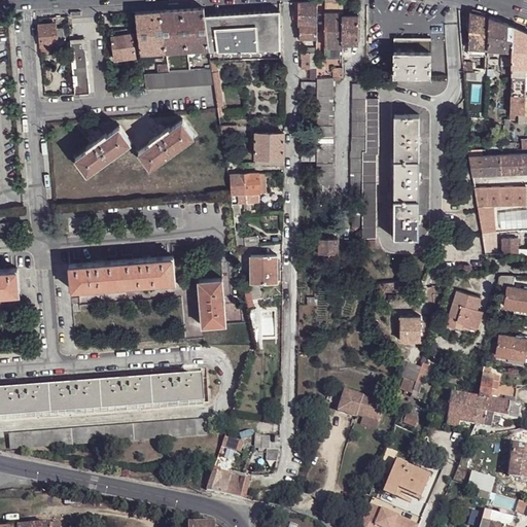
[(323,1),(323,59),(341,60),(341,47),(341,44),(341,16),(341,13),(340,13),(340,5),(336,5),(336,1),(323,1)]
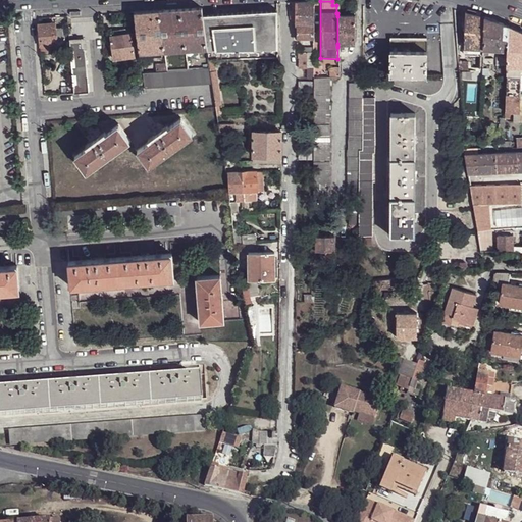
[(296,39),(313,39),(313,4),(313,2),(296,3),(296,39)]
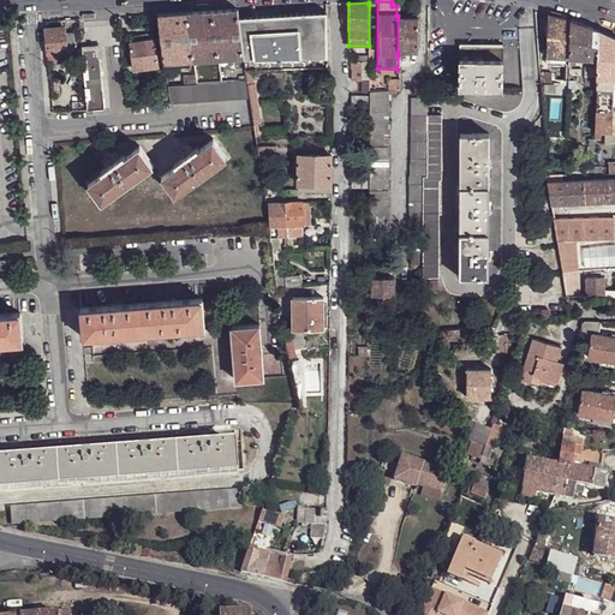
[(186,12),(193,61),(244,58),(237,17),(236,10),(186,12)]
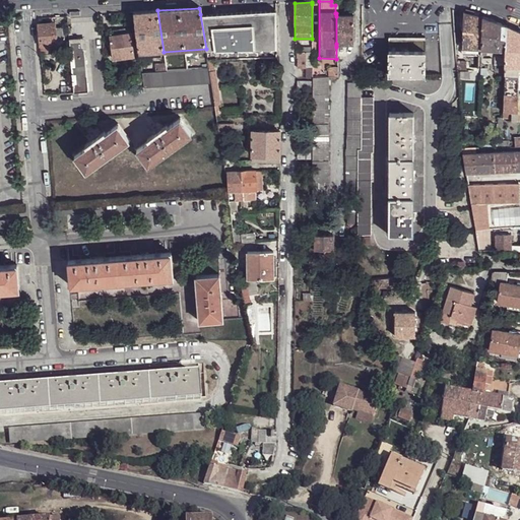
[(132,11),(138,53),(164,52),(157,10),(132,11)]
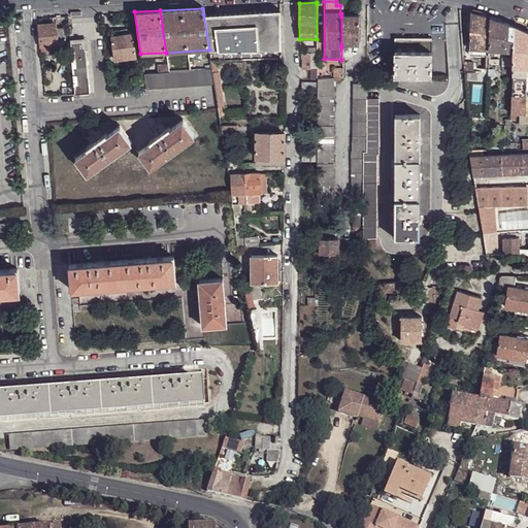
[(221,13),(203,14),(209,50),(209,53),(281,51),(279,11),(262,12),(221,13)]
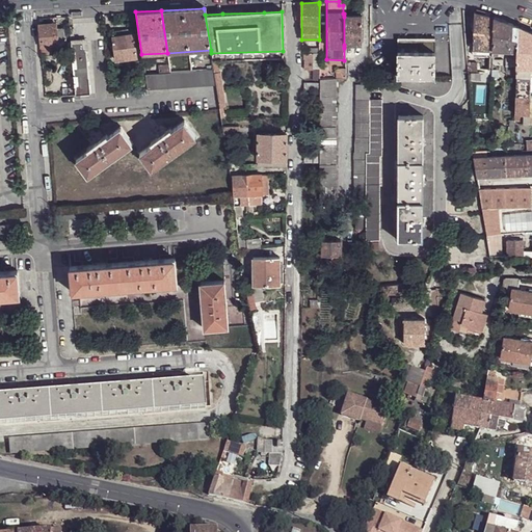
[(495,17),(474,11),(473,49),(494,49),(495,17)]
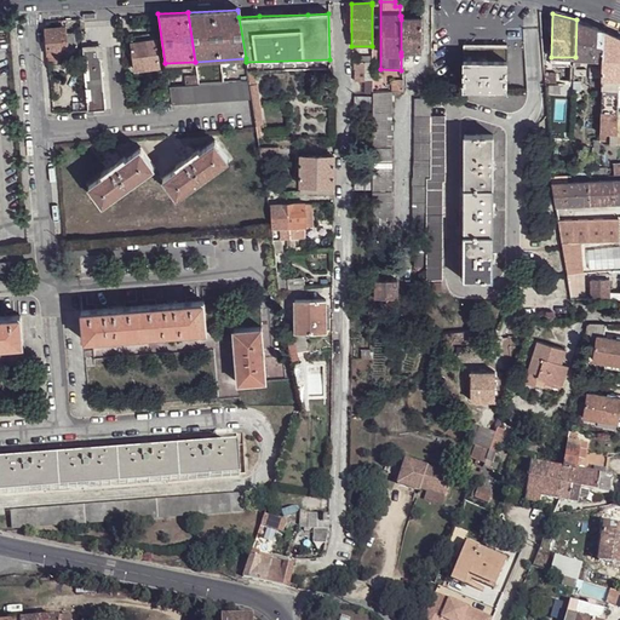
[(422,18),(401,19),(401,52),(420,52),(422,18)]
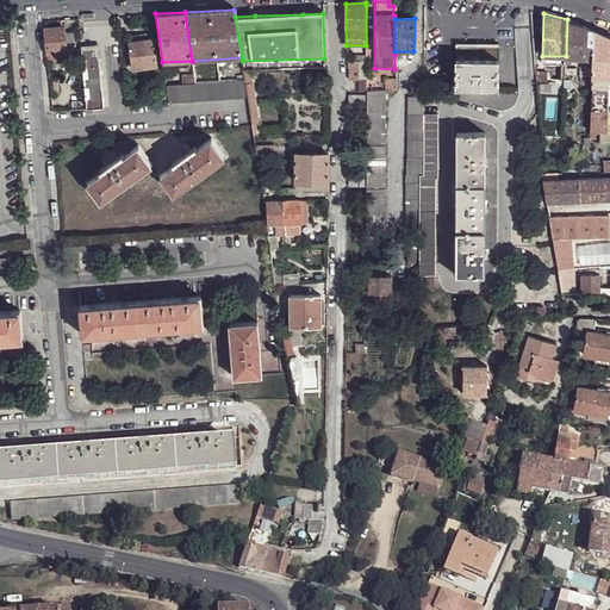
[(595,30),(567,19),(566,56),(572,57),(593,57),(595,30)]
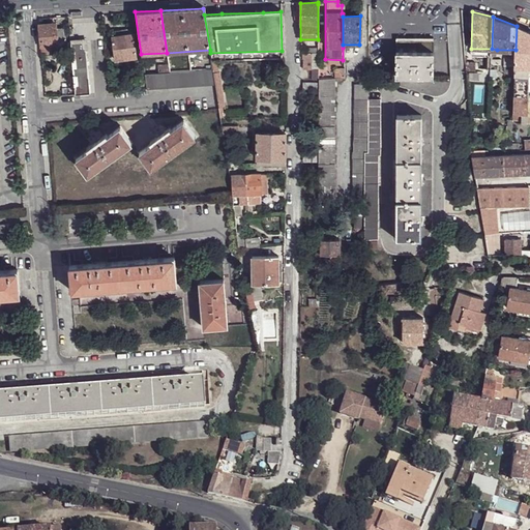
[(40,47),(57,45),(55,27),(54,22),(38,23),(40,47)]
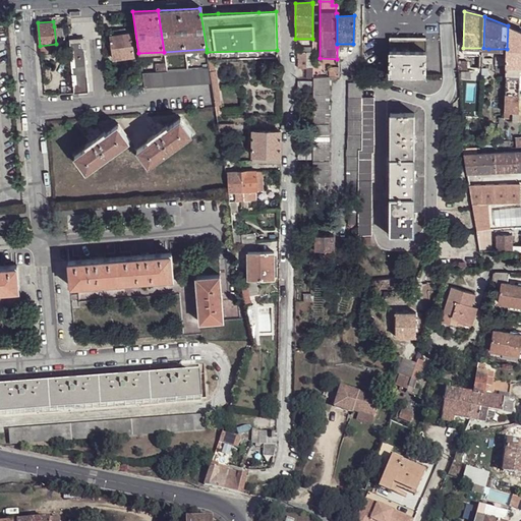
[(520,31),(508,25),(507,49),(507,59),(506,64),(507,65),(520,66),(520,65),(520,31)]
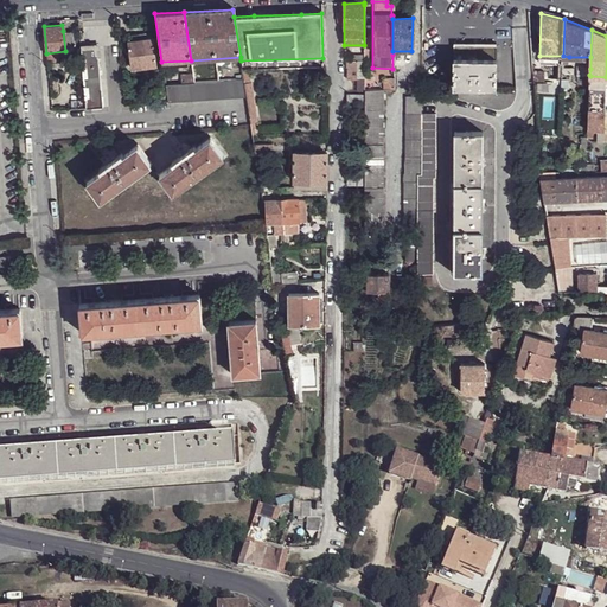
[(71,32),(63,31),(65,51),(74,51),(71,32)]
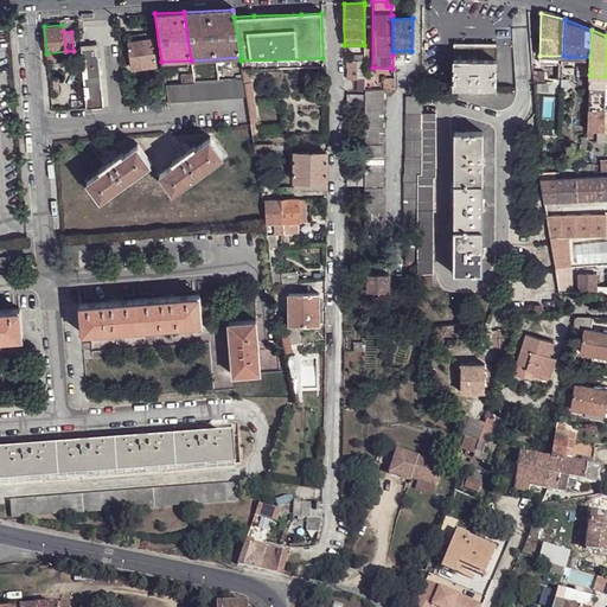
[(131,69),(155,66),(152,40),(127,43),(131,69)]
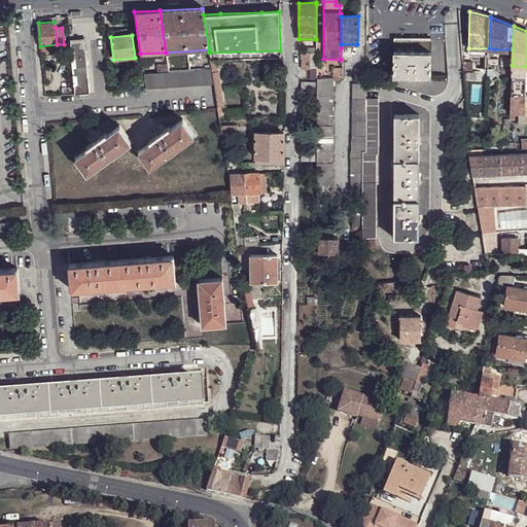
[(75,95),(90,93),(85,50),(86,49),(85,40),(70,40),(74,86),(75,95)]
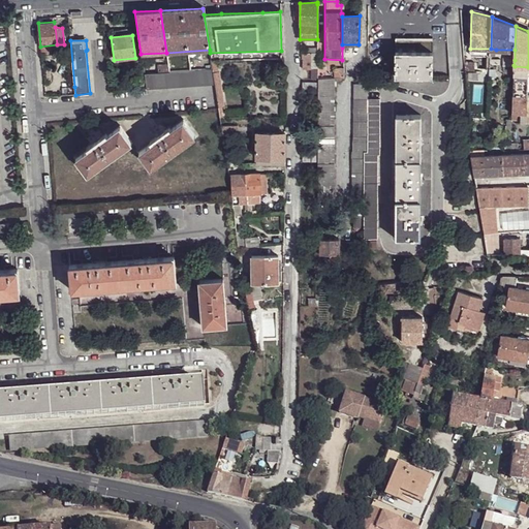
[(396,41),(395,54),(433,54),(433,41),(396,41)]
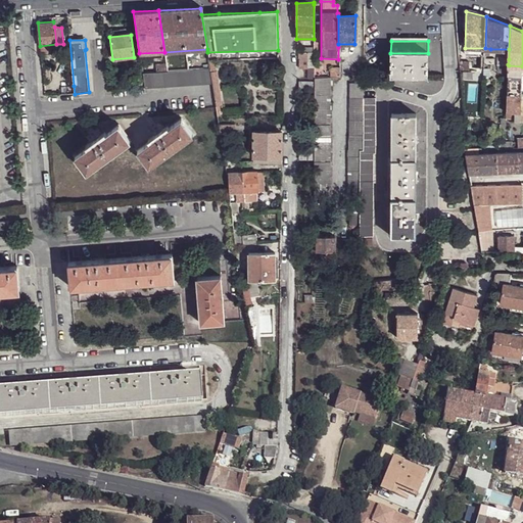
[(56,44),(40,46),(41,53),(57,52),(56,44)]
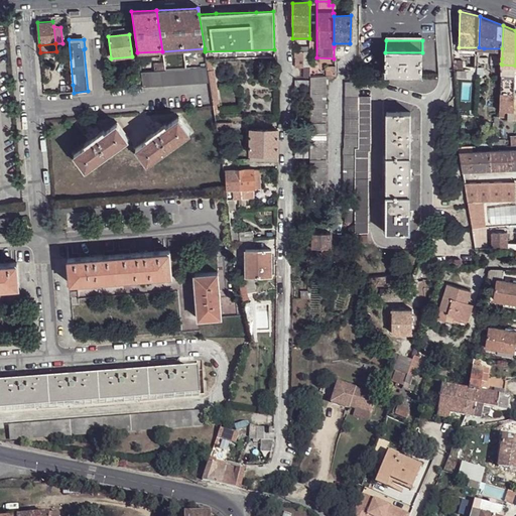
[(274,49),(205,51),(206,58),(212,58),(275,58),(274,49)]
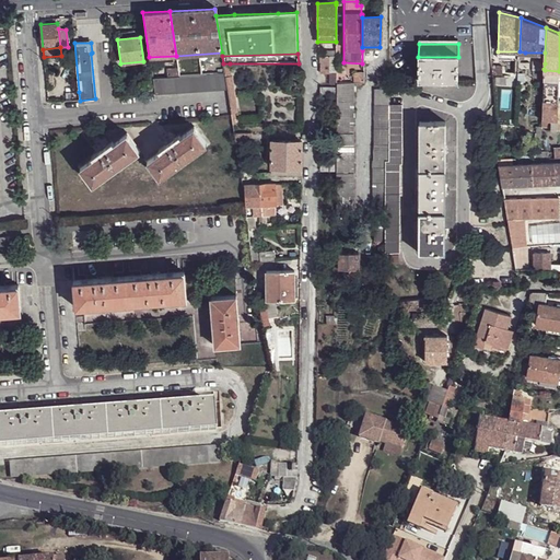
[(319,57),(319,74),(329,74),(329,57),(319,57)]
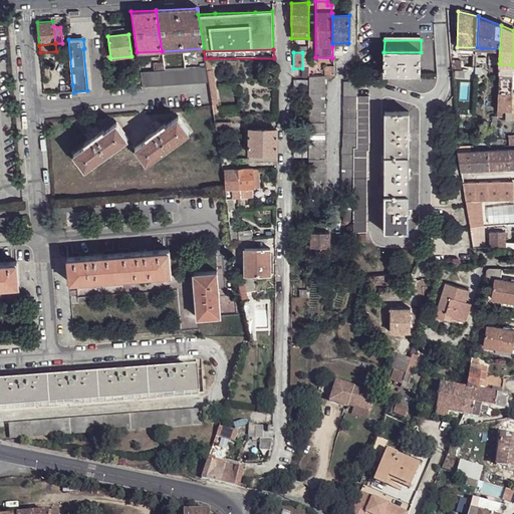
[(420,76),(421,52),(383,52),(383,75),(420,76)]
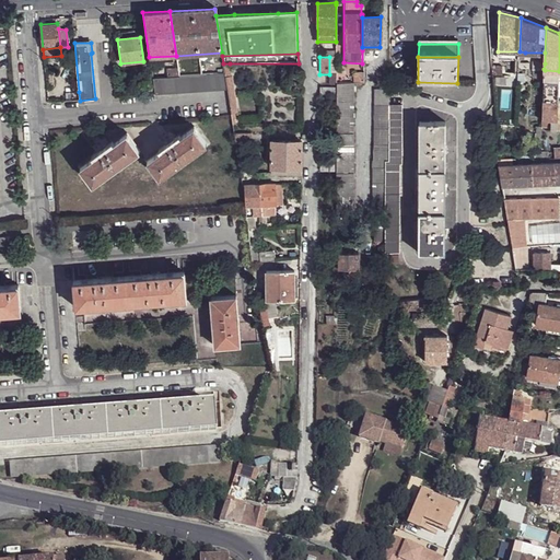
[(499,60),(492,60),(493,76),(503,76),(503,66),(500,66),(499,60)]
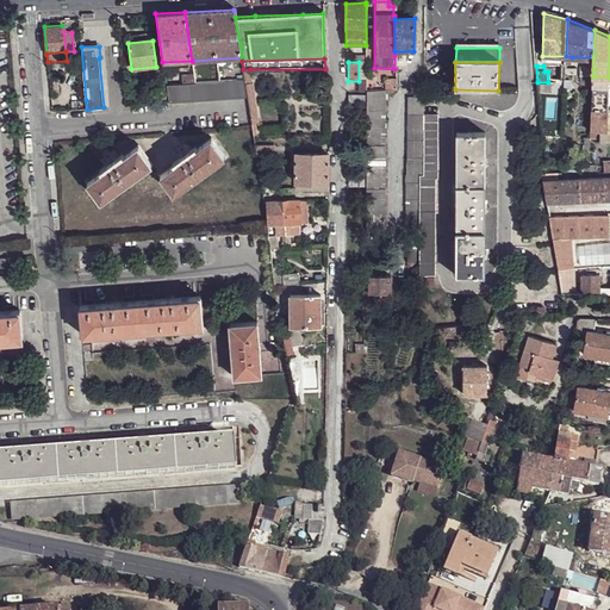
[(246,83),(253,82),(250,69),(243,69),(244,76),(244,81),(246,83)]
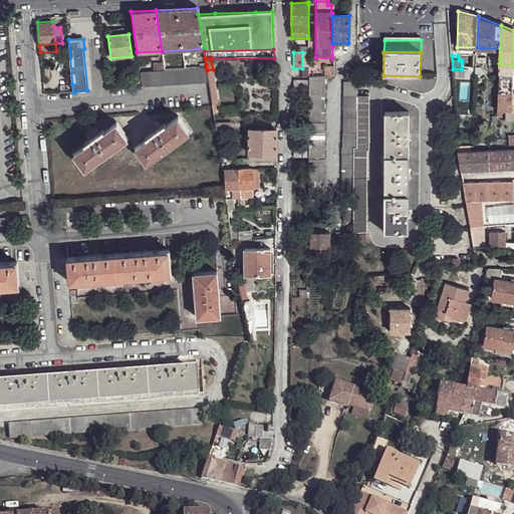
[(308,78),(317,77),(316,64),(308,65),(308,78)]
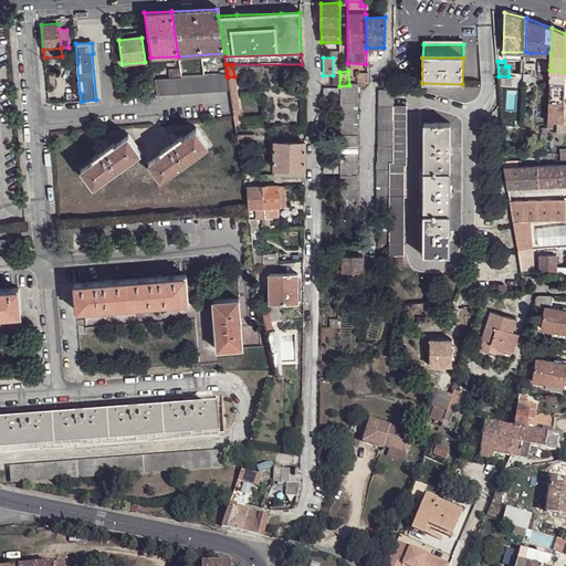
[(565,72),(551,71),(548,127),(558,127),(558,122),(564,123),(565,100),(565,79),(565,72)]
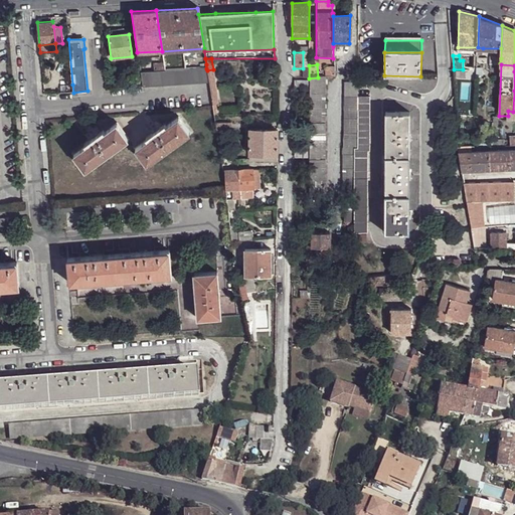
[(325,77),(332,77),(332,65),(324,65),(324,77),(325,77)]
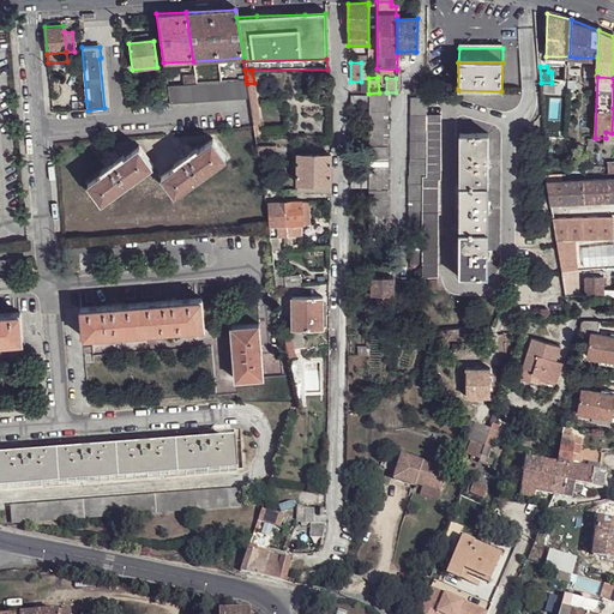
[(170,104),(250,98),(247,84),(246,82),(241,82),(233,82),(220,83),(208,84),(202,84),(197,85),(182,85),(168,86),(170,104)]
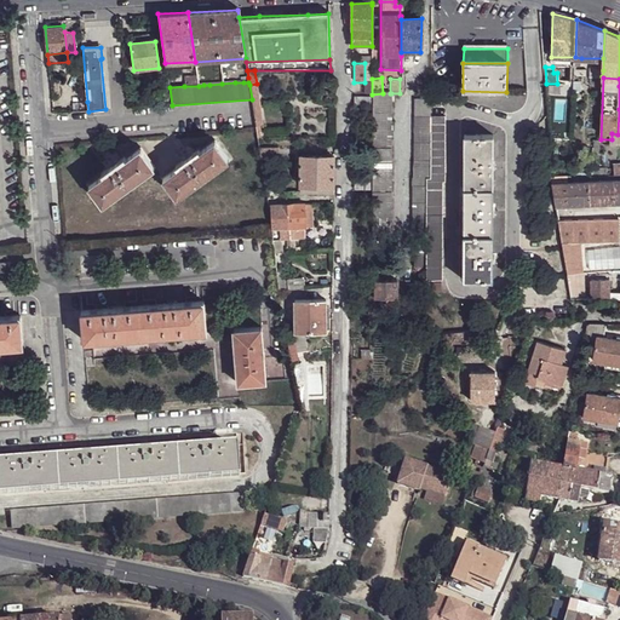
[(420,82),(420,99),(431,99),(430,82),(420,82)]
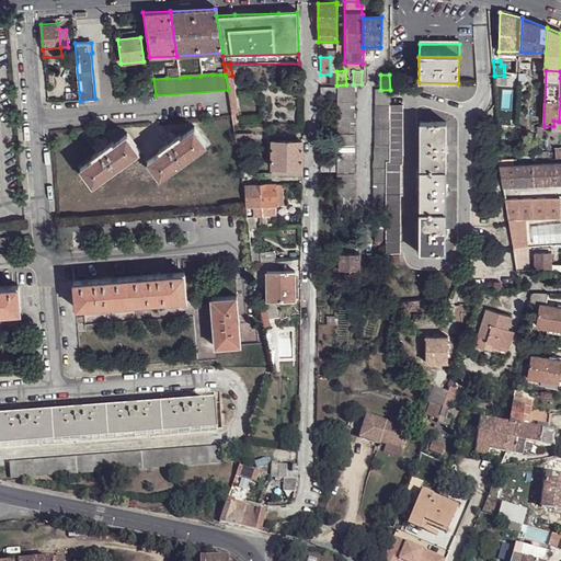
[(232,76),(226,77),(228,90),(231,114),(239,113),(232,76)]
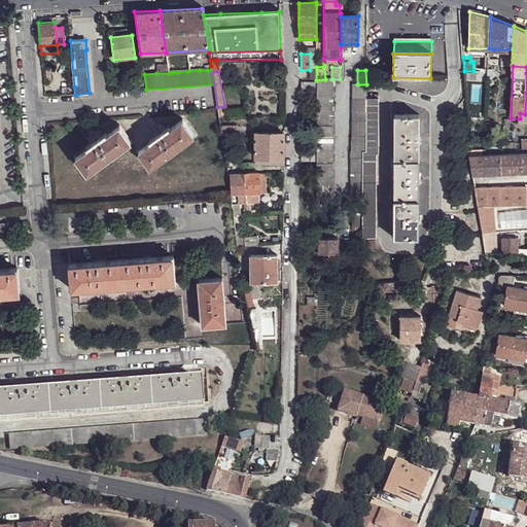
[(332,89),(332,79),(316,80),(316,81),(317,82),(316,90),(332,89)]
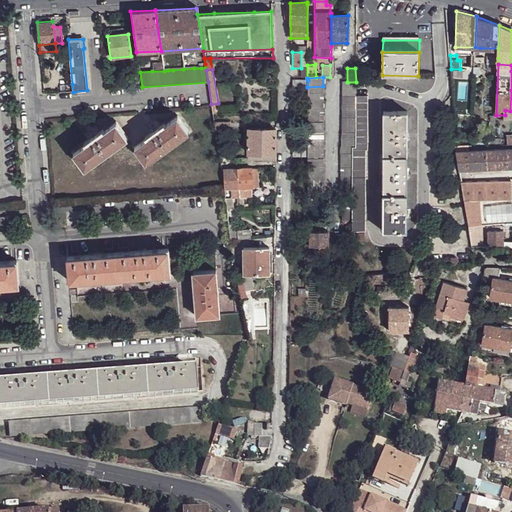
[(342,97),(356,98),(356,96),(356,82),(347,82),(342,82),(342,97)]
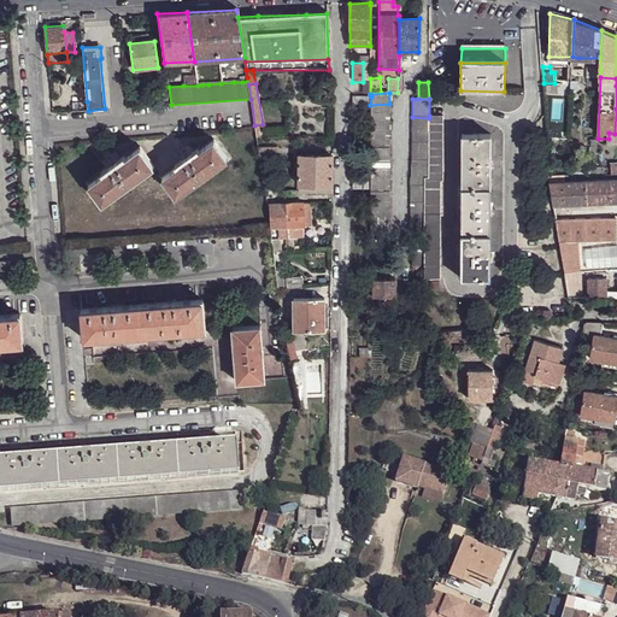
[(70,111),(88,111),(87,101),(69,101),(70,111)]
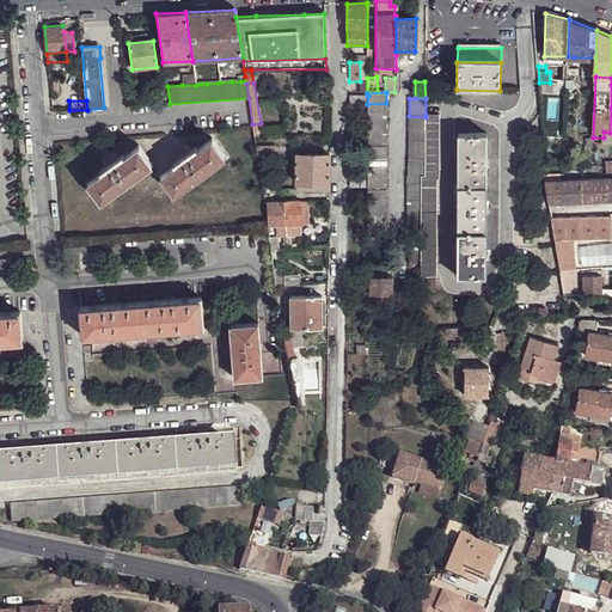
[(367,190),(385,190),(386,103),(367,104),(367,105),(367,154),(367,178),(367,189),(367,190)]
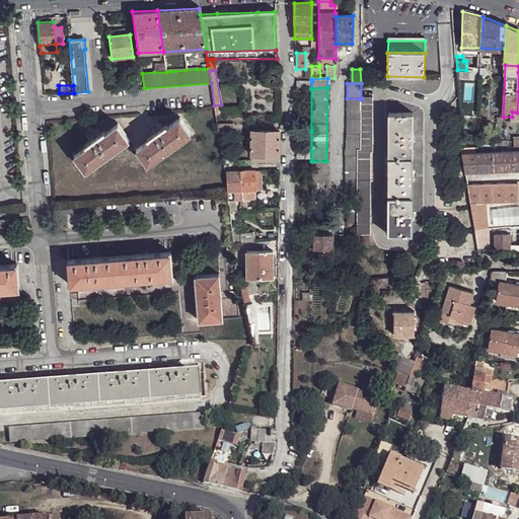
[(373,97),(361,97),(361,99),(361,150),(357,150),(356,201),(356,202),(369,202),(370,153),(373,153),(373,97)]
